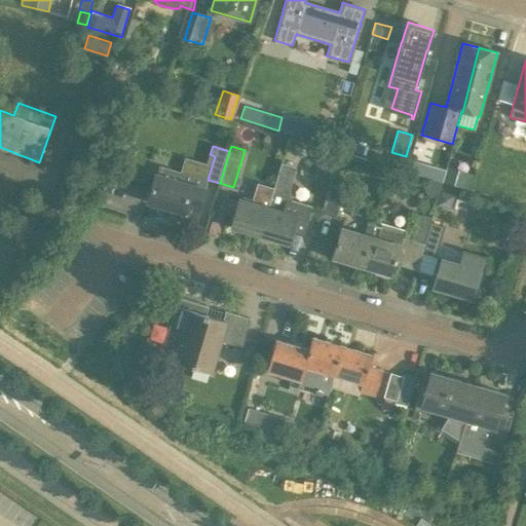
[(339,154),(320,149),(315,164),(335,170),(339,154)]
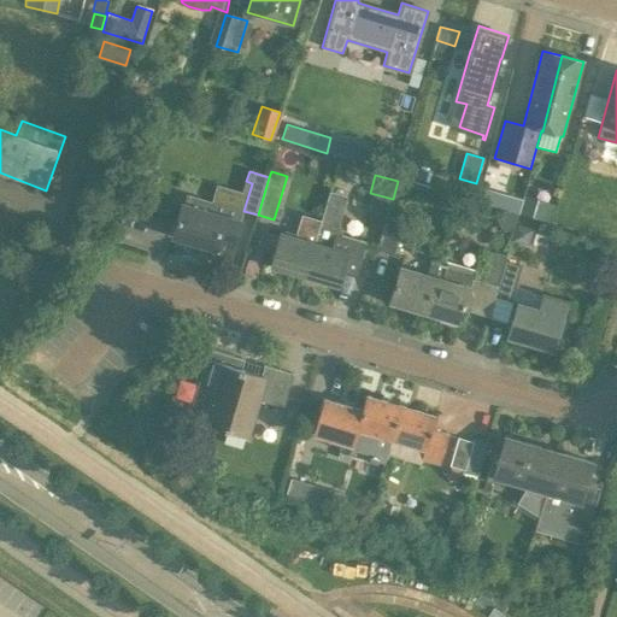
[(329,192),(319,221),(303,277),(338,287),(342,271),(356,275),(365,242),(342,235),(345,227),(339,224),(347,197),(329,192)]
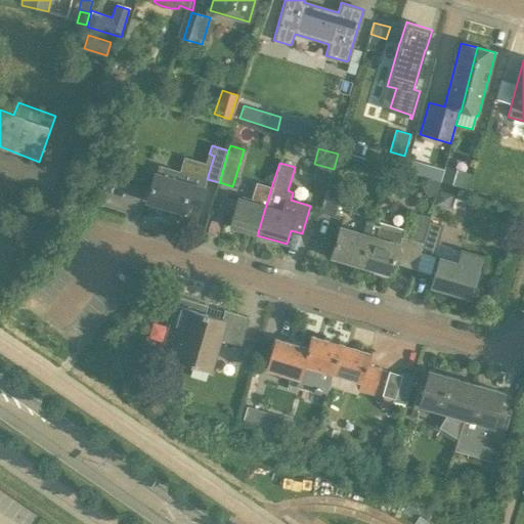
[(419,165),(411,163),(408,172),(417,174),(419,165)]
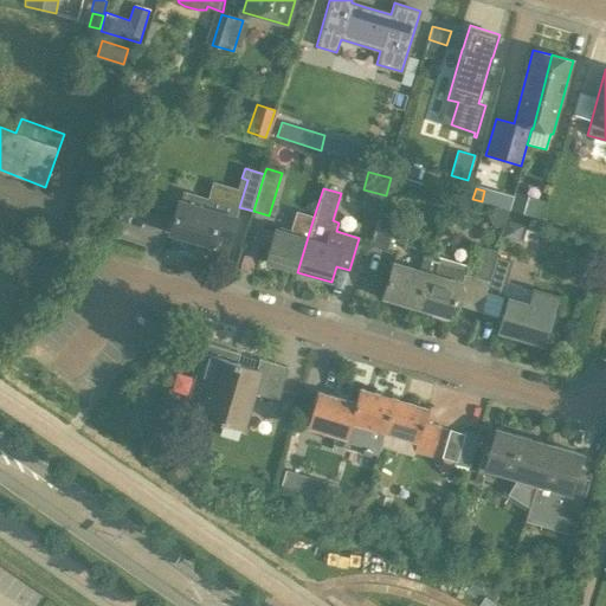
[(168,233),(211,245),(211,243),(227,247),(236,218),(206,210),(208,201),(187,195),(185,202),(178,201),(168,233)]
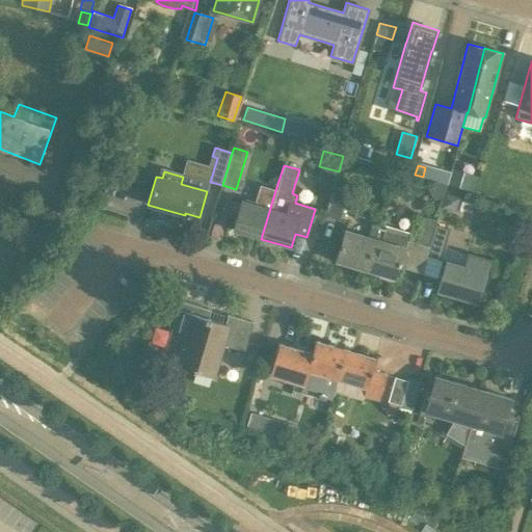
[(450,184),(468,189),(471,178),(453,173),(450,184)]
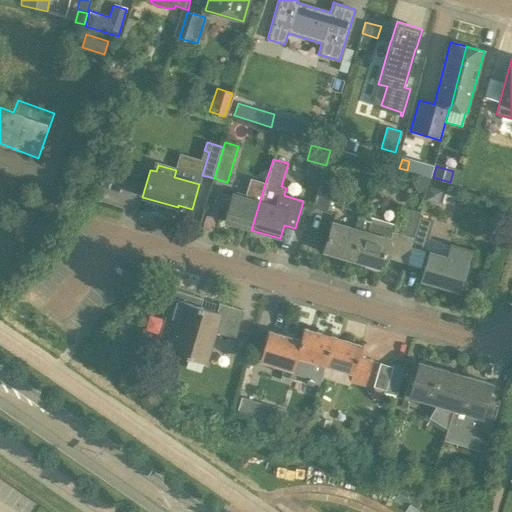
[(223,221),(251,230),(265,183),(249,178),(244,197),(231,193),(223,221)]
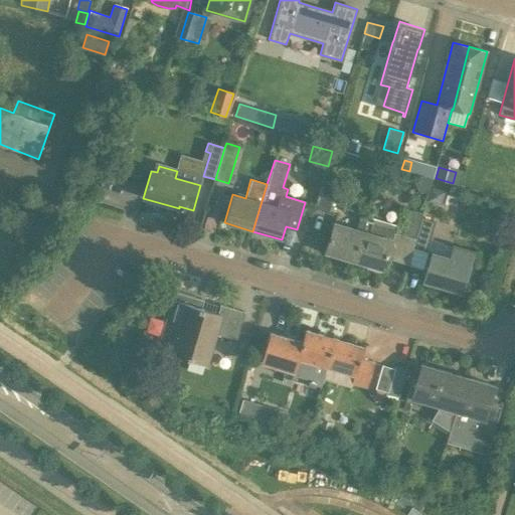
[(336,188),(322,183),(314,209),(327,213),(336,188)]
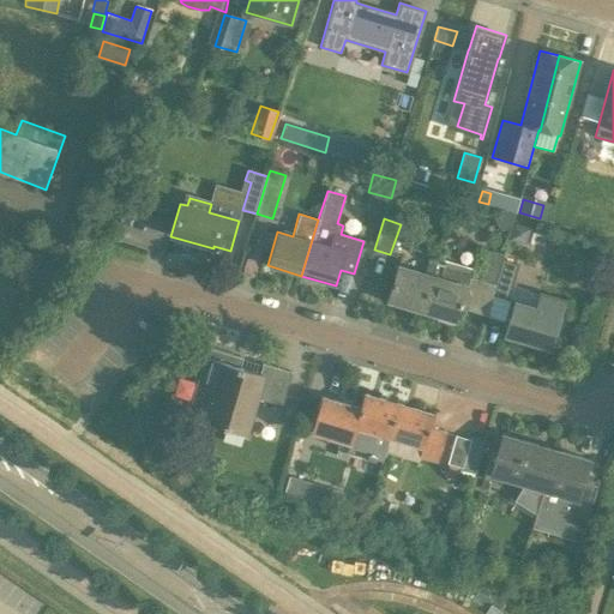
[(519,242),(524,239),(528,227),(513,222),(509,239),(519,242)]
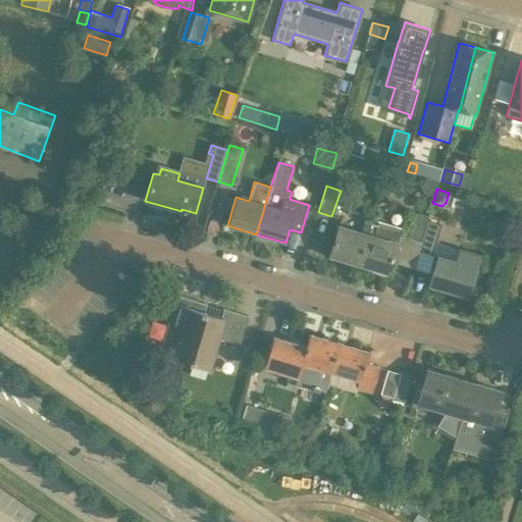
[(428,216),(414,213),(407,238),(420,242),(428,216)]
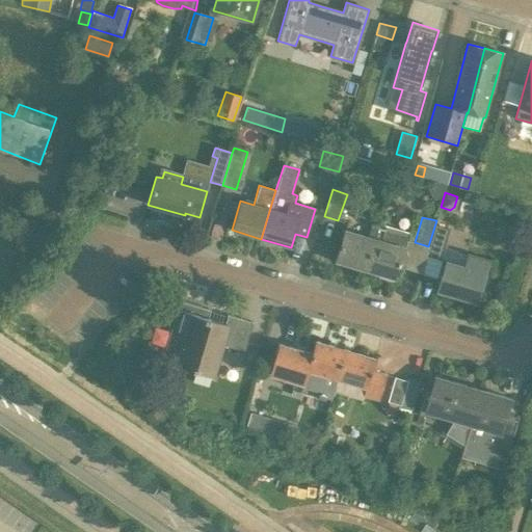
[(335,261),(364,269),(376,228),(369,225),(366,237),(343,231),(335,261)]
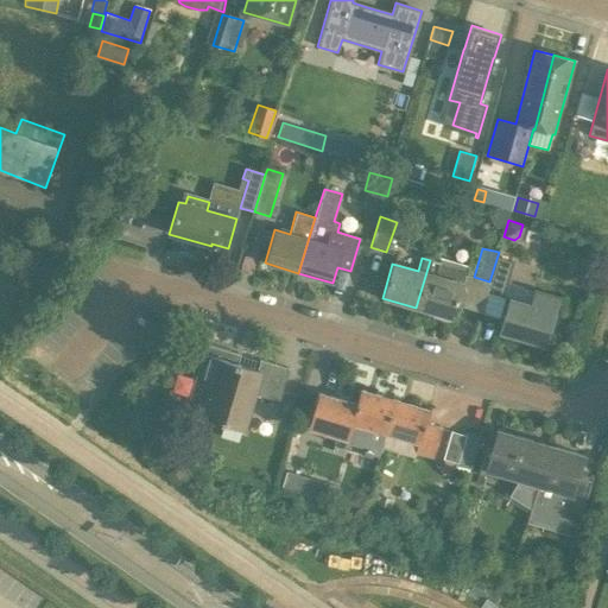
[(438,263),(430,260),(416,308),(450,317),(466,266),(438,259),(438,263)]
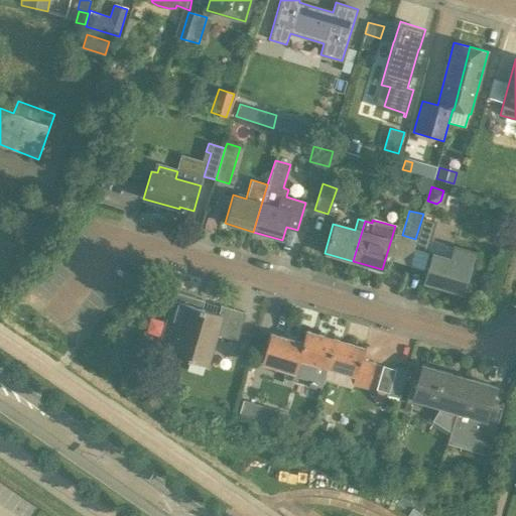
[(435,223),(423,220),(414,248),(426,252),(435,223)]
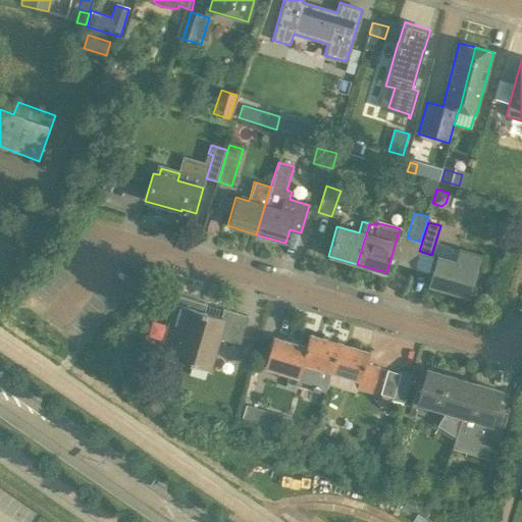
[(458,249),(455,261),(436,256),(428,284),(467,297),(479,255),(458,249)]
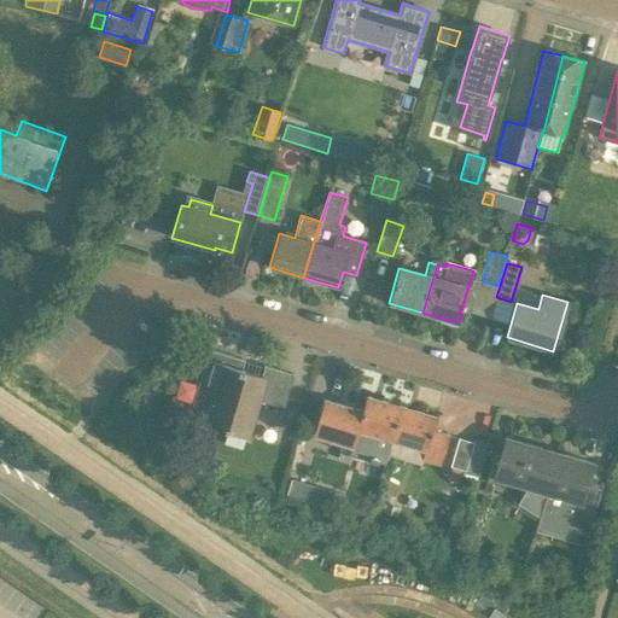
[(244,369),(232,366),(234,356),(208,348),(207,350),(210,350),(193,406),(210,410),(207,424),(245,436),(256,400),(284,408),(293,375),(295,374),(263,365),(263,366),(263,367),(261,375),(243,371),(244,369)]
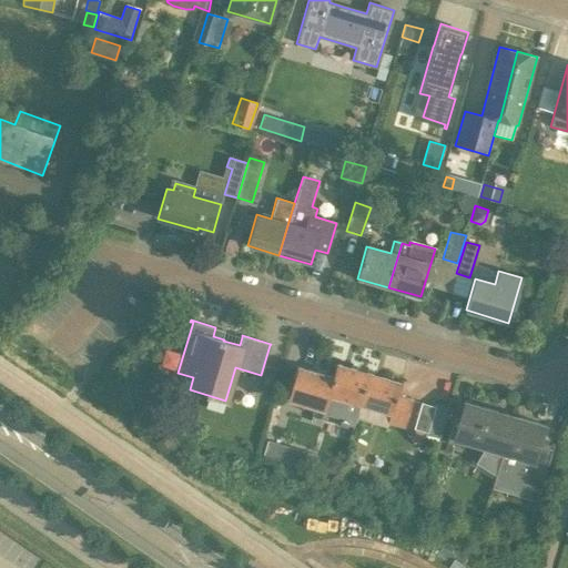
[(337,365),(333,378),(322,418),(354,428),(361,405),(368,374),(337,365)]
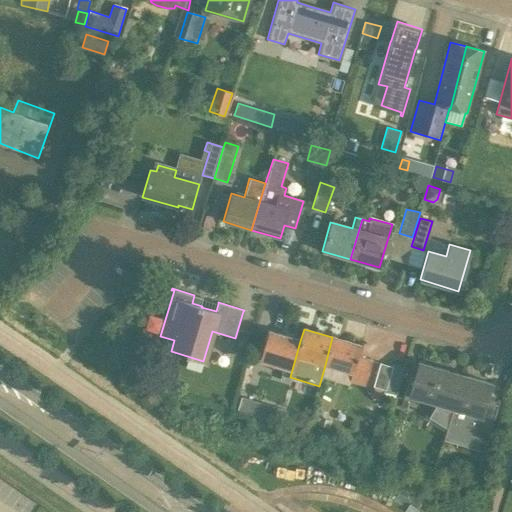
[(280,374),(290,377),(300,341),(268,331),(259,360),(283,367),(280,374)]
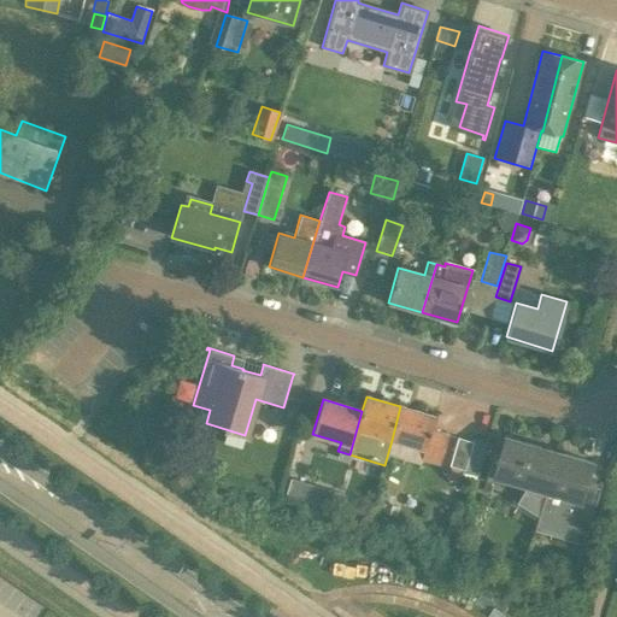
[(400,406),(392,440),(424,450),(421,459),(439,464),(447,435),(430,430),(435,417),(400,406)]
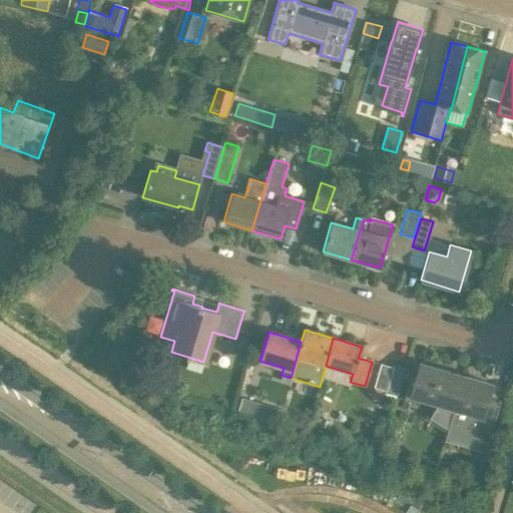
[(438,405),(430,419),(447,429),(439,456),(480,468),(500,402),(488,398),(492,385),(419,363),(415,379),(411,378),(405,400),(415,403),(416,399),(438,405)]
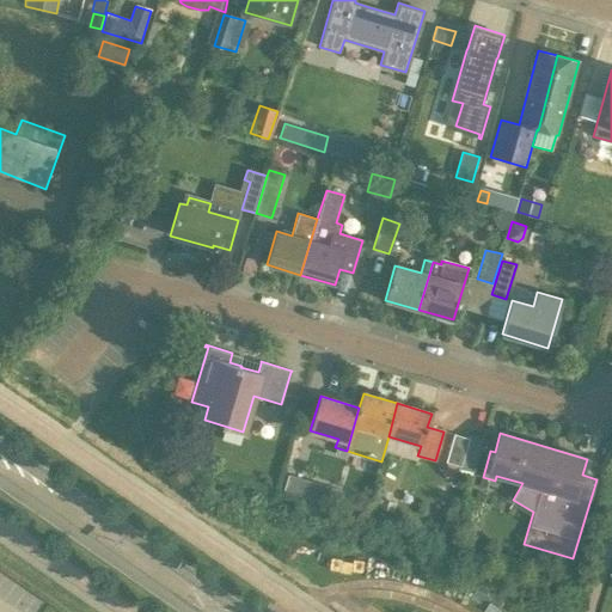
[(463,466),(469,439),(453,434),(446,463),(463,466)]
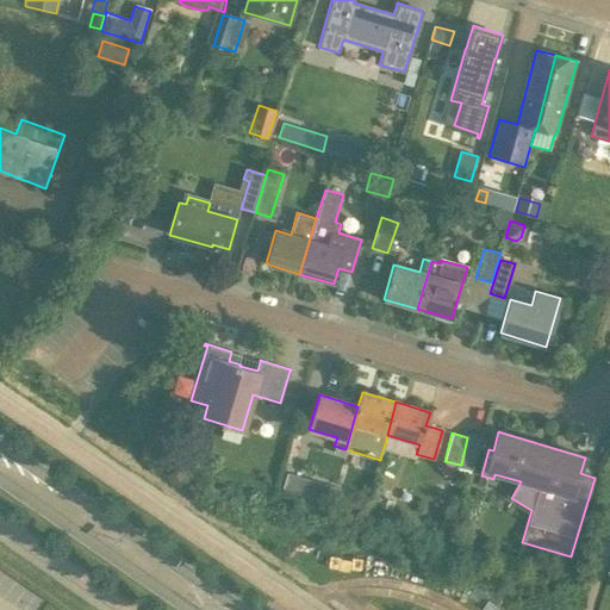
[(284,479),(281,489),(281,491),(309,499),(312,484),(285,475),(284,479)]
